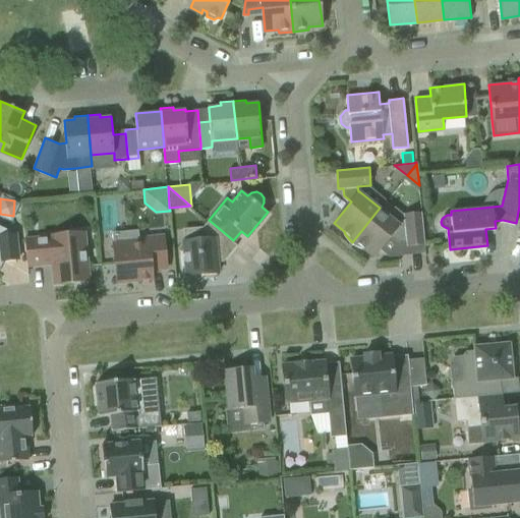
[(35,202),(22,203),(23,215),(30,214),(33,212),(35,208),(35,202)]
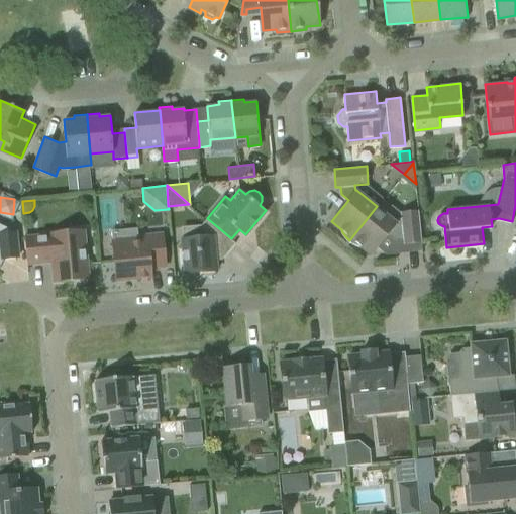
[(377,206),(349,240),(351,242),(355,243),(358,245),(362,246),(372,254),(389,233),(396,239),(404,238),(404,243),(422,241),(419,209),(401,211),(401,213),(402,224),(398,224),(397,223),(377,206)]
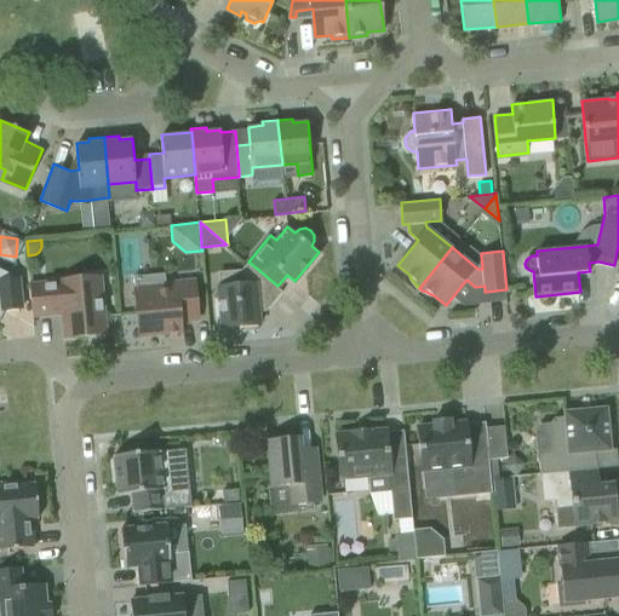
[(221,304),(219,305),(221,317),(222,318),(223,326),(261,323),(259,304),(268,304),(270,306),(284,291),(278,286),(248,262),(244,268),(245,283),(219,286),(221,304)]
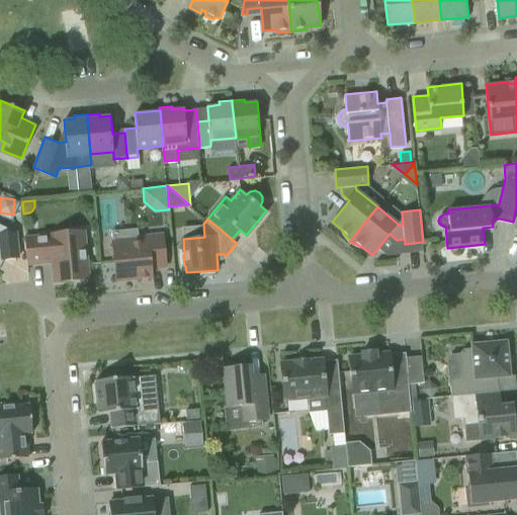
[(0,255),(2,256),(2,258),(18,256),(16,231),(0,223),(0,255)]
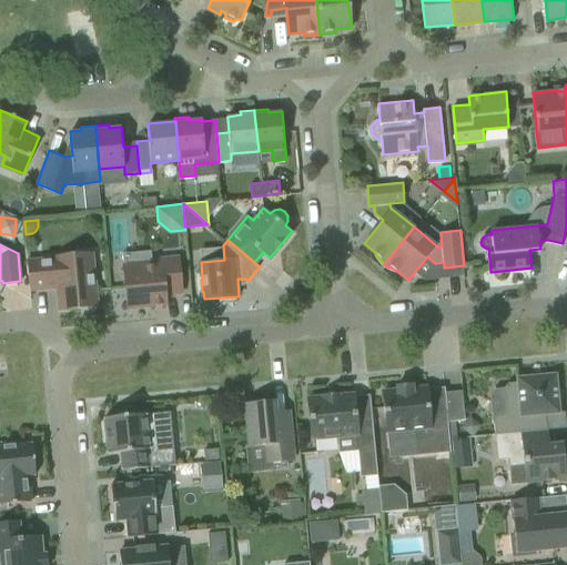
[(54,256),(28,259),(30,289),(57,286),(59,309),(79,306),(83,310),(89,310),(93,309),(97,305),(99,305),(94,261),(77,262),(77,253),(54,255),(54,256)]
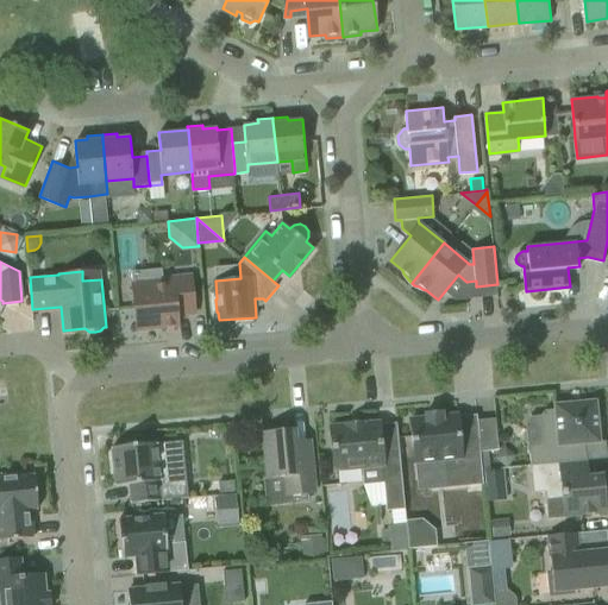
[(164,284),(133,288),(137,328),(179,325),(177,313),(195,312),(193,288),(192,275),(163,277),(164,284)]
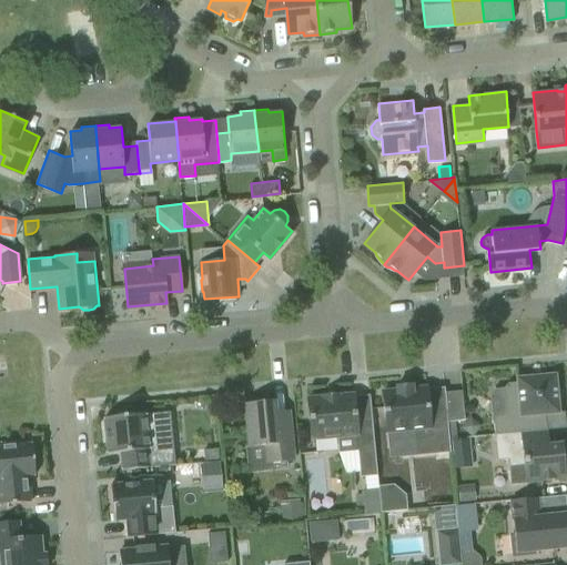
[(497,415),(494,420),(496,433),(547,427),(546,412),(559,411),(556,373),(518,377),(519,381),(508,382),(504,386),(507,414),(497,415)]
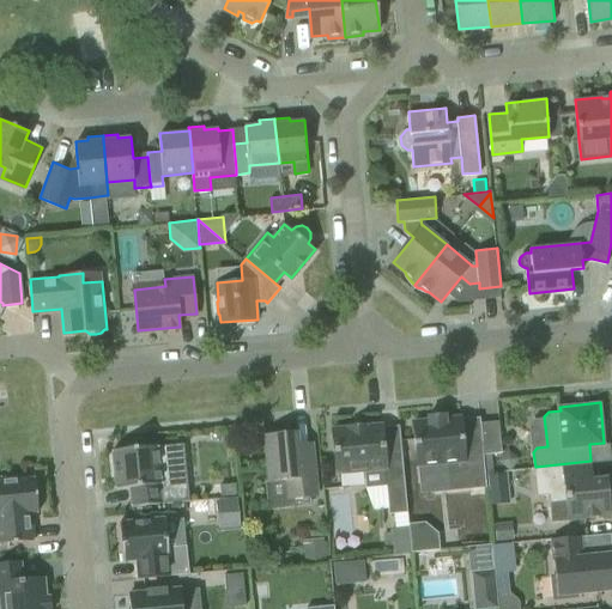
[(430,419),(414,420),(417,444),(418,463),(450,461),(452,485),(486,481),(486,470),(483,440),(465,442),(461,415),(446,418),(446,412),(429,414),(430,419)]
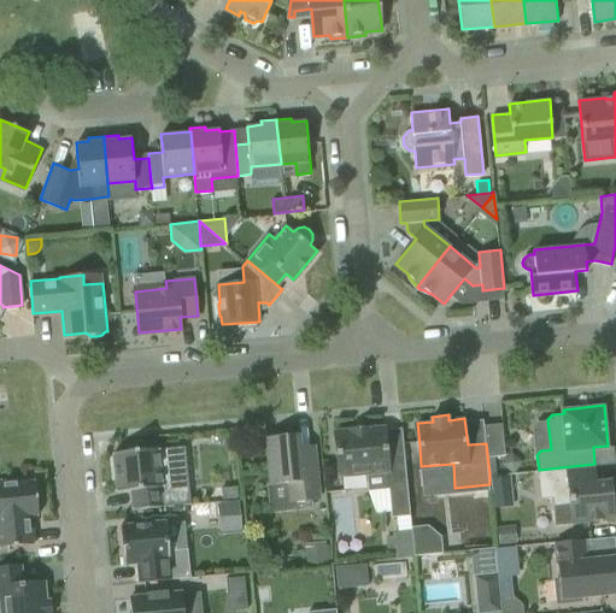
[(486,443),(490,473),(497,473),(494,455),(506,454),(503,422),(485,424),(486,443)]
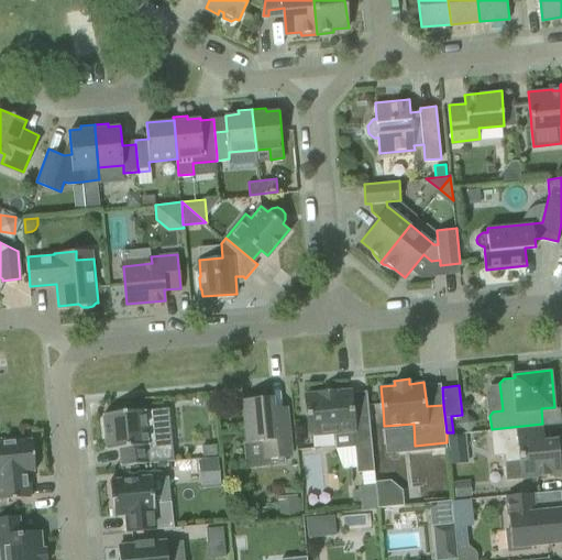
[(321,393),(306,394),(309,434),(311,434),(334,431),(354,429),(357,465),(359,471),(375,470),(370,416),(354,417),(352,390),(337,391),(337,390),(332,390),(332,392),(326,392),(326,391),(321,391),(321,393)]
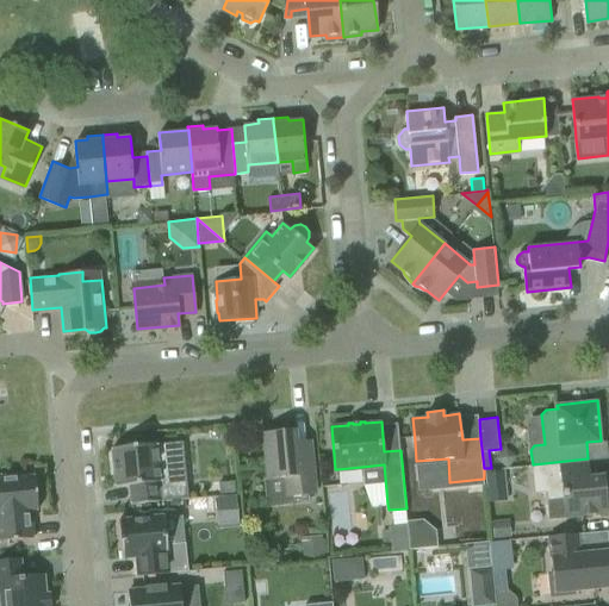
[(296,430),(265,433),(269,478),(286,476),(287,495),(316,492),(311,442),(297,442),(296,430)]
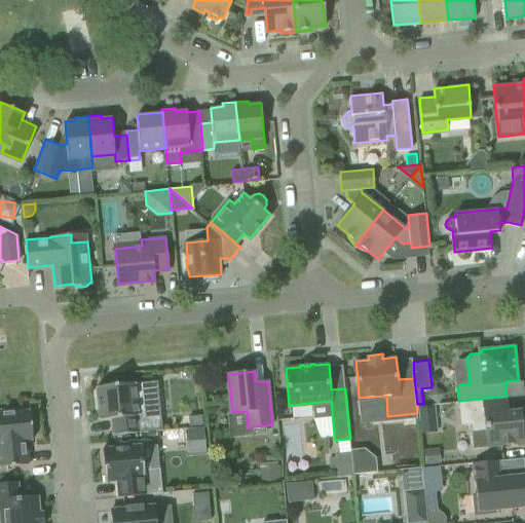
[(105,385),(97,385),(100,418),(112,417),(114,434),(163,428),(161,411),(143,413),(140,381),(120,383),(117,381),(108,382),(105,385)]
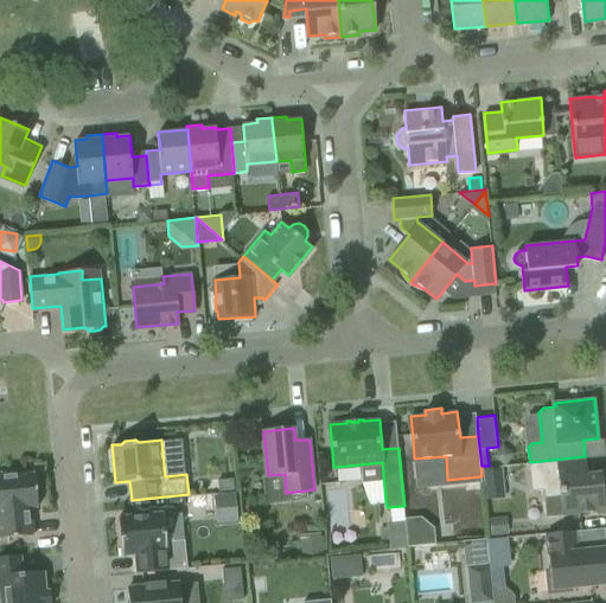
[(585,456),(530,462),(533,489),(544,488),(544,496),(561,495),(563,513),(605,508),(604,505),(605,505),(605,492),(603,492),(601,473),(587,474),(585,456)]
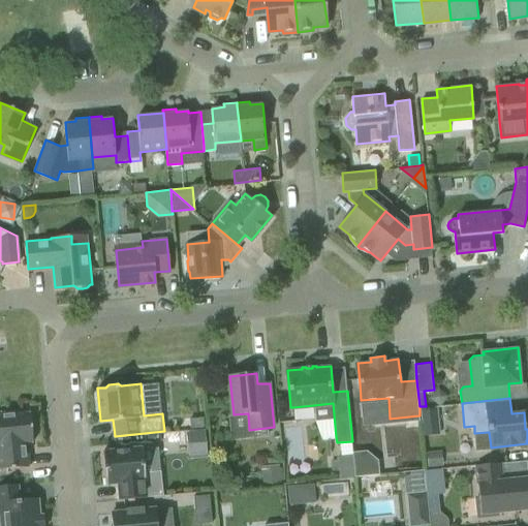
[(0,467),(9,467),(30,465),(28,441),(33,441),(31,411),(17,412),(17,409),(1,411),(1,414),(0,413),(0,467)]
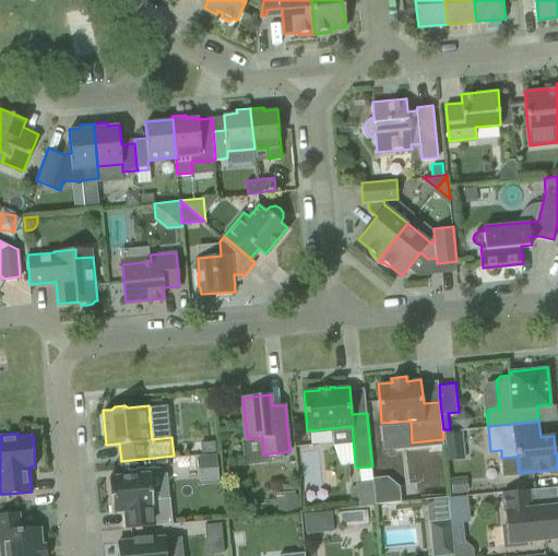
[(214,441),(199,442),(200,453),(215,451),(214,441)]
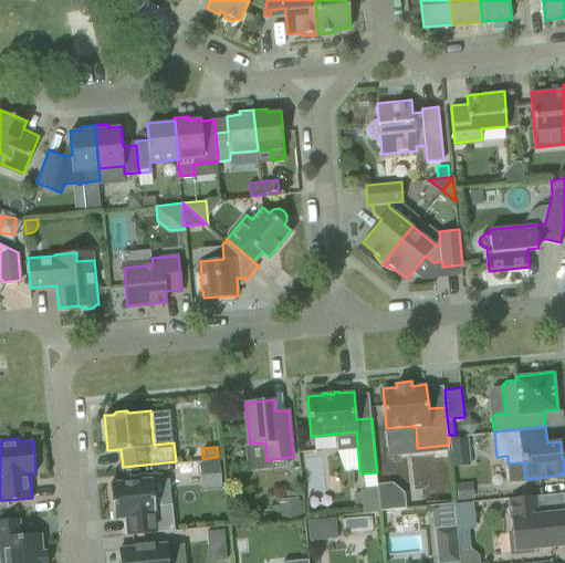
[(220,458),(200,460),(203,487),(223,485),(220,458)]
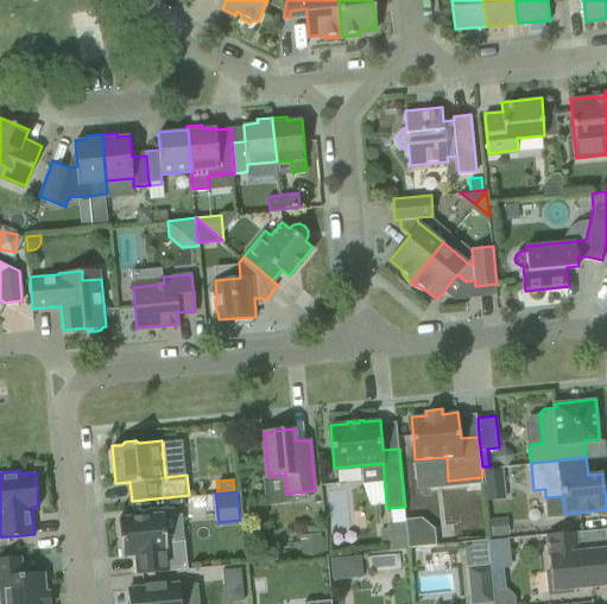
[(164,513),(119,516),(122,554),(137,553),(139,572),(189,567),(185,540),(168,541),(164,513)]
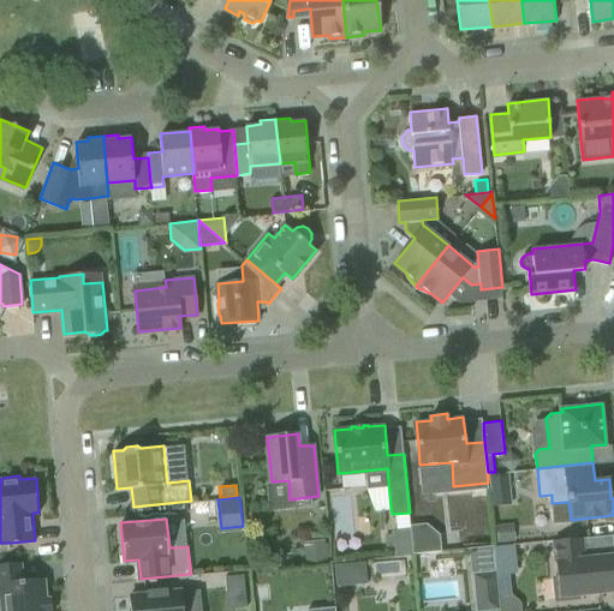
[(514,521),(498,523),(499,540),(516,539),(514,521)]
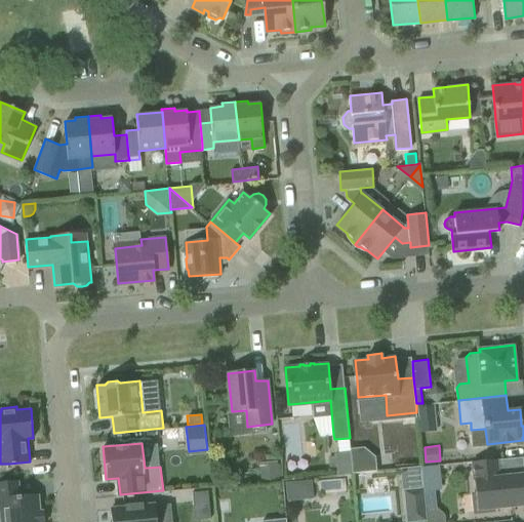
[(350,450),(353,472),(376,470),(375,456),(364,447),(350,448),(350,450)]
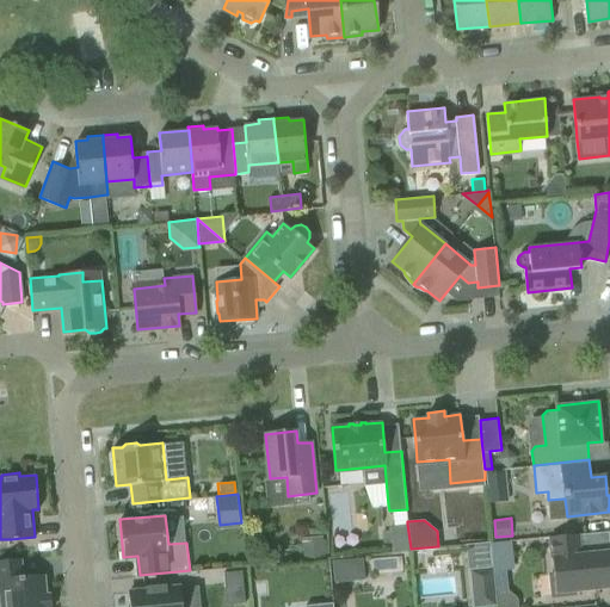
[(390,526),(393,551),(411,549),(407,524),(390,526)]
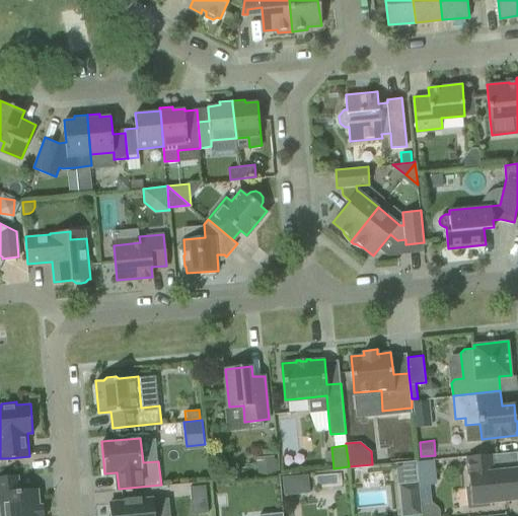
[(498,453),(467,455),(472,503),(517,498),(517,467),(504,469),(499,468),(498,453)]
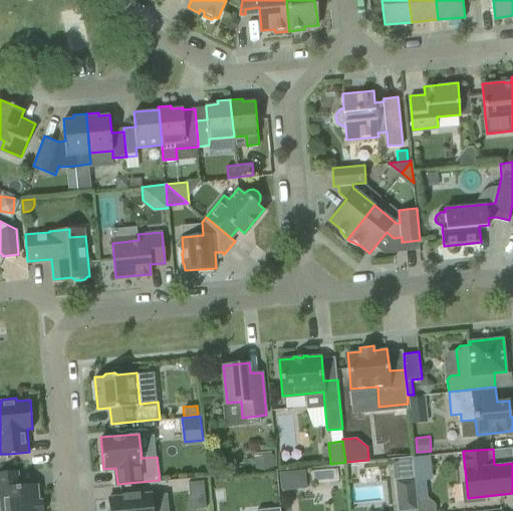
[(254,452),(256,470),(273,468),(271,450),(254,452)]
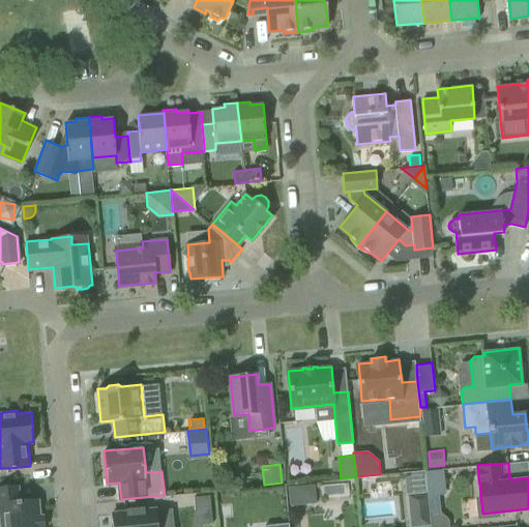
[(286,484),(287,501),(315,500),(313,481),(286,484)]
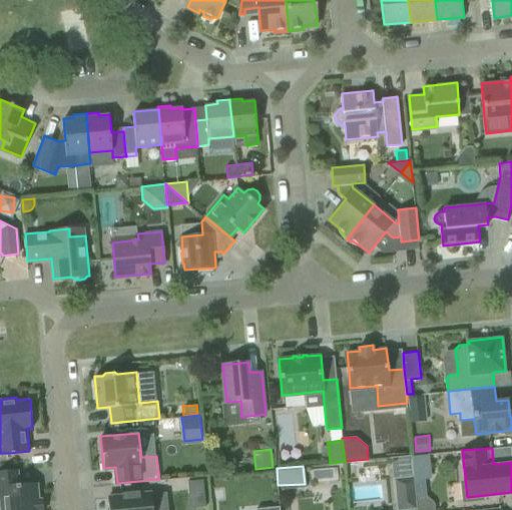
[(0,509),(43,509),(43,508),(40,508),(40,501),(43,501),(42,498),(39,498),(38,483),(11,485),(10,471),(18,470),(18,469),(0,470),(0,509)]
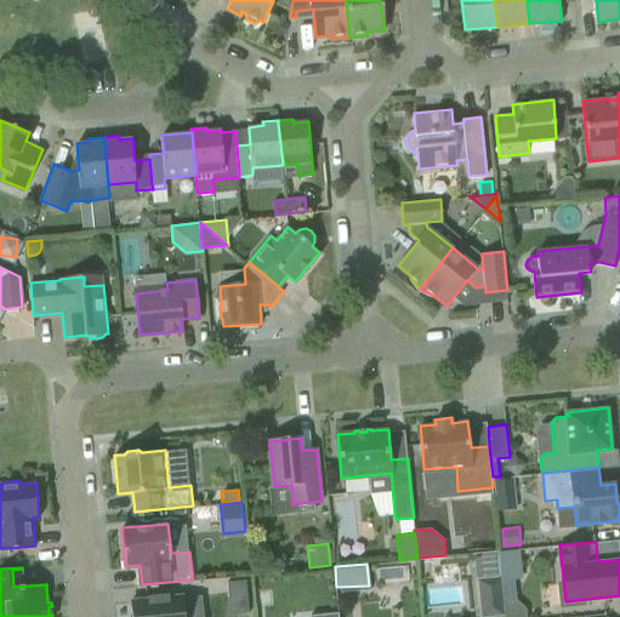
[(501,576),(477,578),(482,616),(505,613),(501,576)]
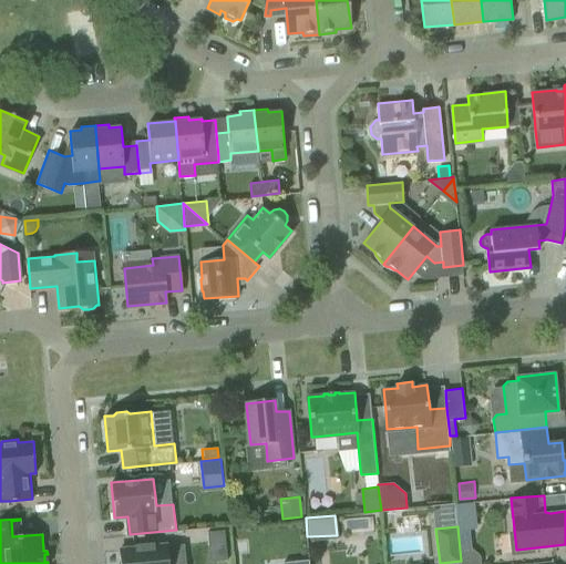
[(225,530),(207,531),(208,541),(208,544),(226,543),(226,540),(225,530)]
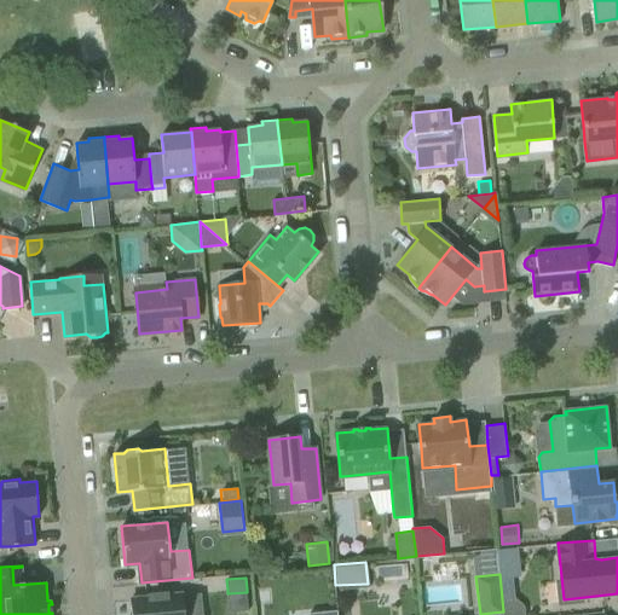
[(204,614),(206,614),(204,614),(184,614),(183,593),(131,598),(132,614),(204,614)]
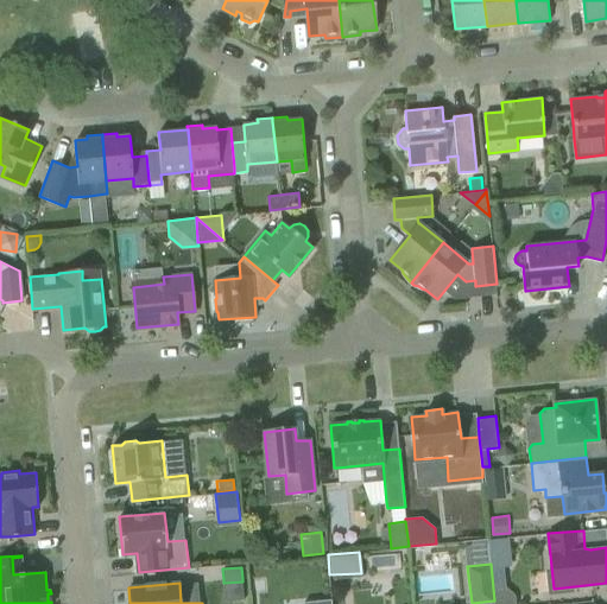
[(505,586),(493,587),(494,603),(516,603),(516,596),(505,586)]
